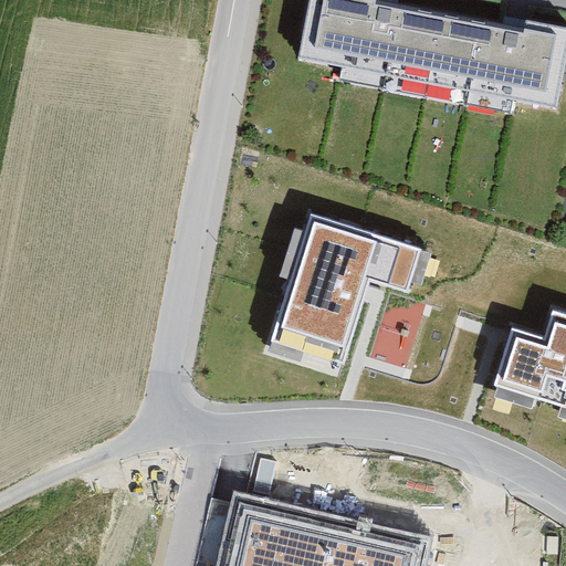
[(310,0),(299,58),(339,66),(385,75),(430,84),(444,13),(379,0),(310,0)]
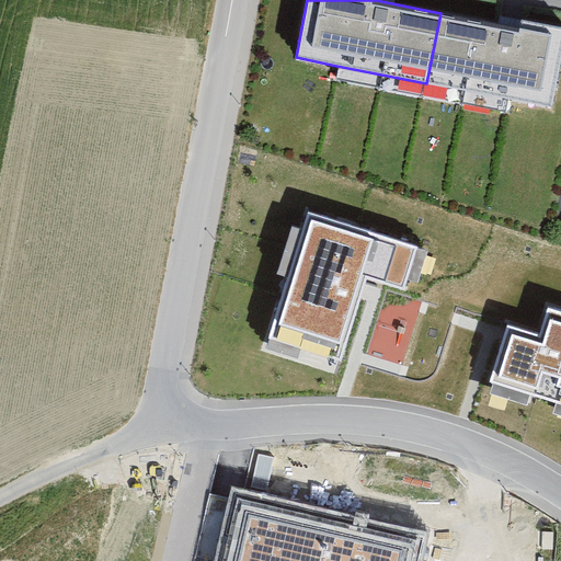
[(560,27),(522,20),(519,29),(441,13),(426,83),(467,92),(511,101),(549,109),(560,48),(560,27)]
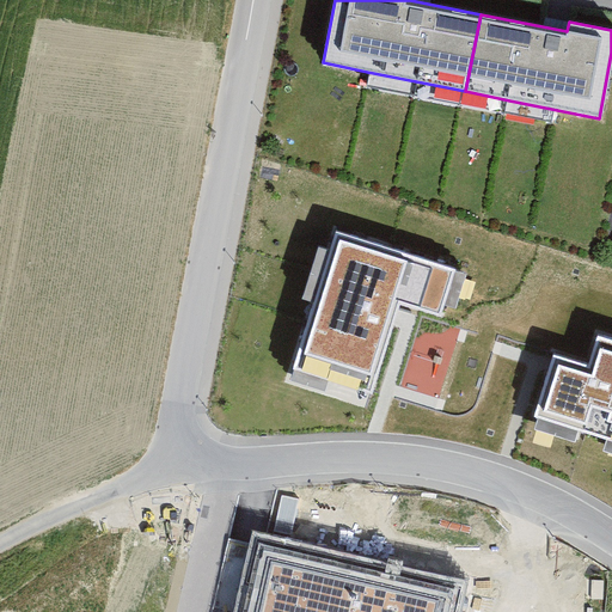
[(297,366),(371,389),(398,303),(440,316),(454,270),(338,233),(297,366)]
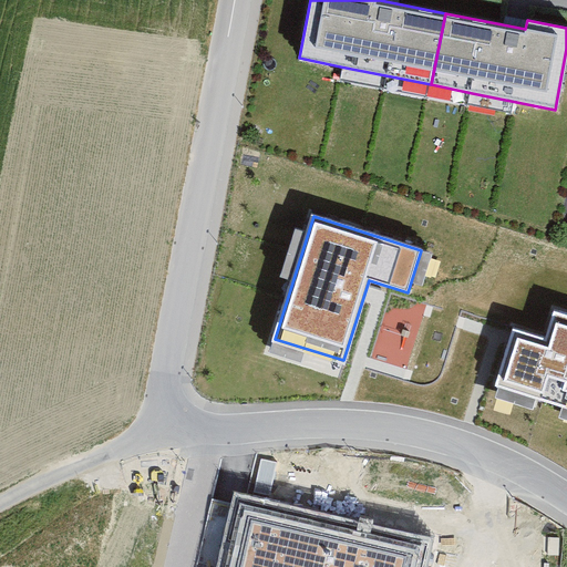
[(516,332),(496,394),(566,416),(566,315),(556,312),(546,342),(516,332)]
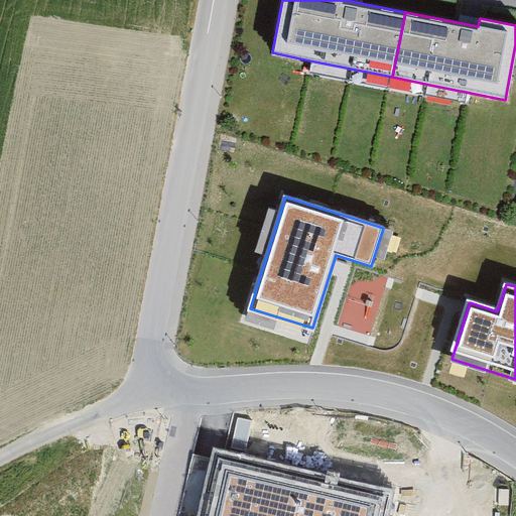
[(204,515),(384,515),(390,492),(219,453),(204,515)]
